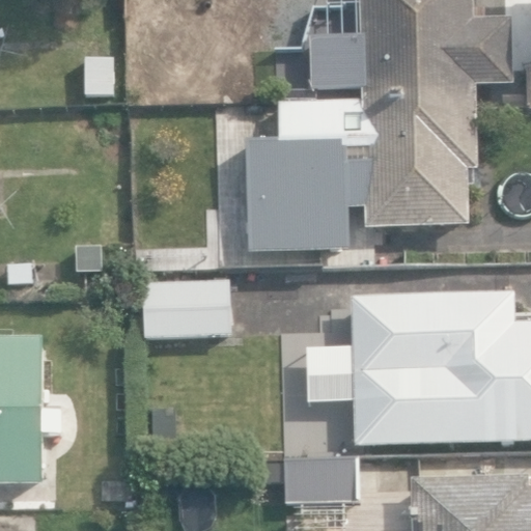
[(475,22),(474,0),(361,0),(362,37),(311,38),(312,94),(363,93),(363,106),(479,103),(478,88),(513,88),(512,21),(475,22)]
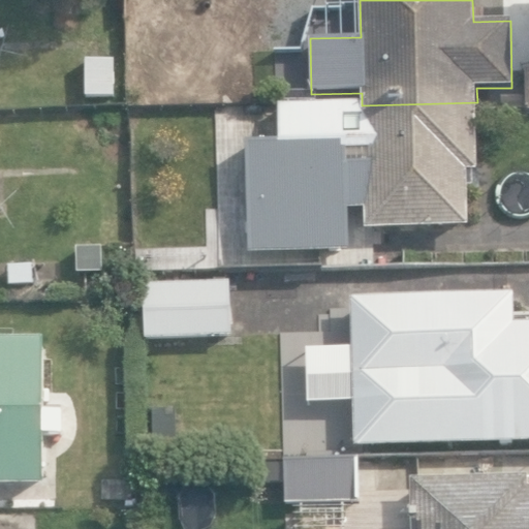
[(83,59),(84,96),(119,95),(118,58),(83,59)]
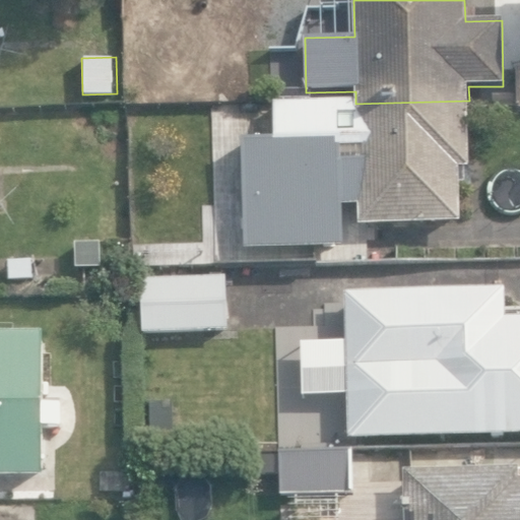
[(461,224),(460,171),(470,171),(469,101),(355,104),(274,105),(275,142),(242,143),(244,248),(343,245),(342,205),(359,204),(359,226),(461,224)]
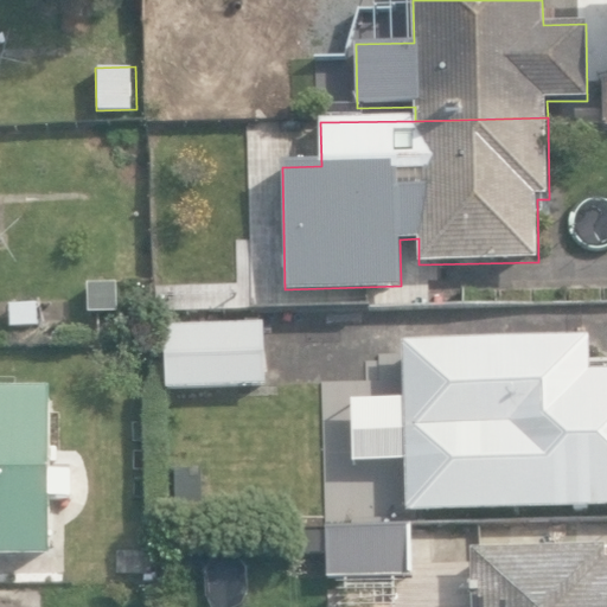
[(82,270),(83,310),(117,310),(117,270),(82,270)]
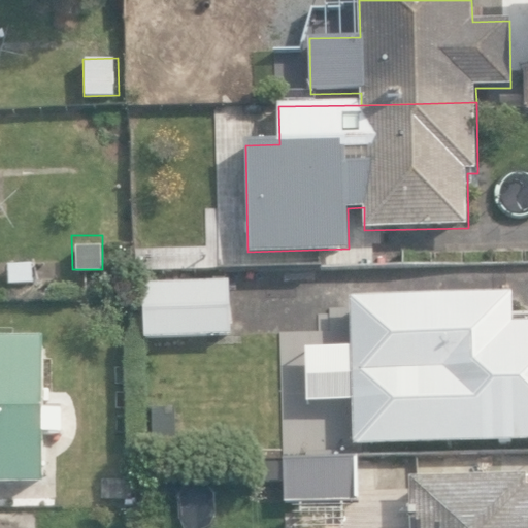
[(140,279),(141,335),(227,333),(226,277),(140,279)]
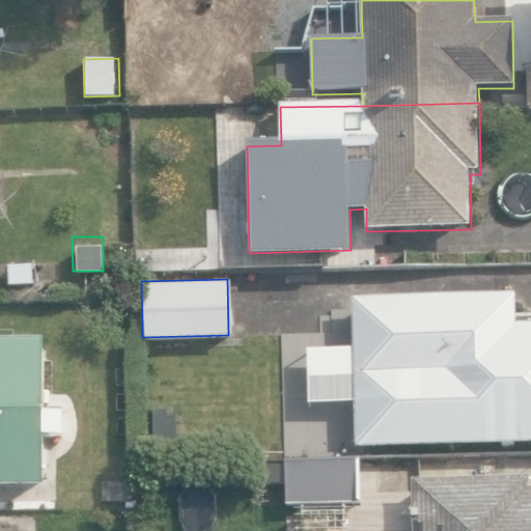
[(351,443),(530,439),(530,317),(511,318),(511,290),(347,294),(351,443)]
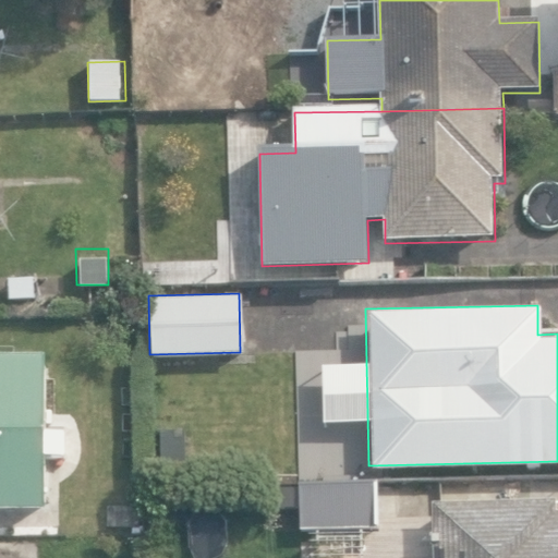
[(0,510),(44,510),(43,457),(67,456),(65,431),(45,432),(45,353),(0,353),(0,510)]
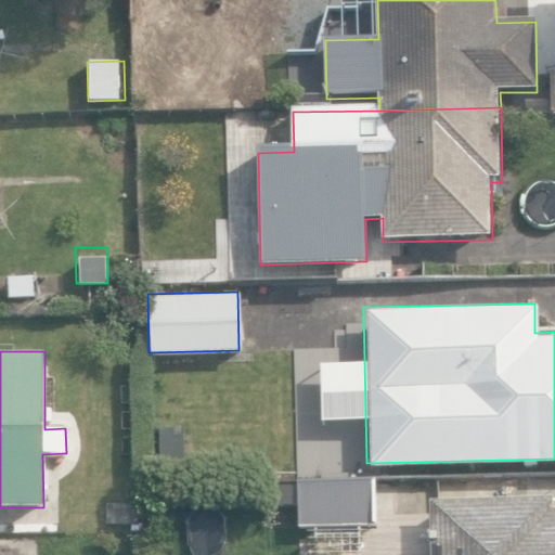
[(297,475),(297,520),(372,519),(372,475),(297,475)]
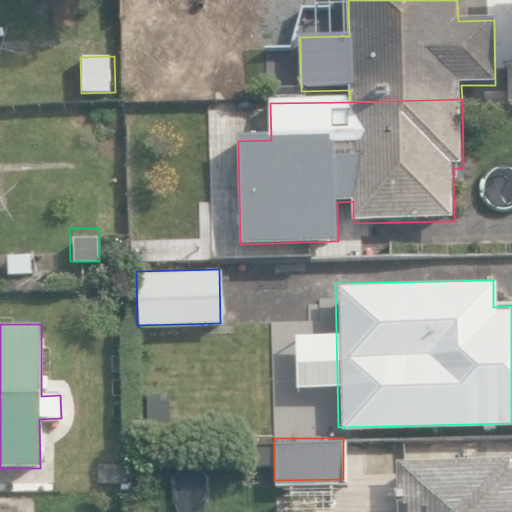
[(511,511),(511,467),(510,467),(509,455),(396,457),(397,511),(511,511)]
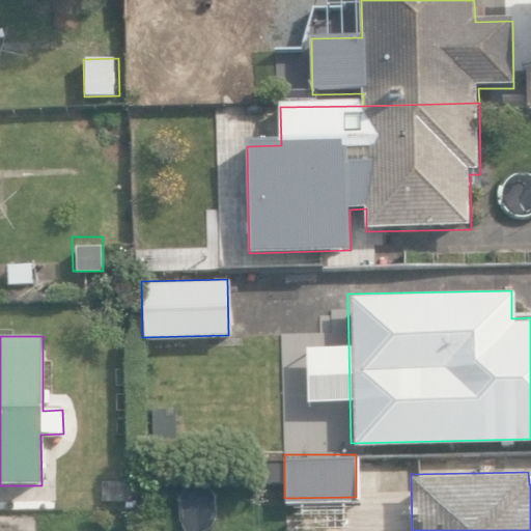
[(96,494),(132,495),(133,474),(96,473),(96,494)]
